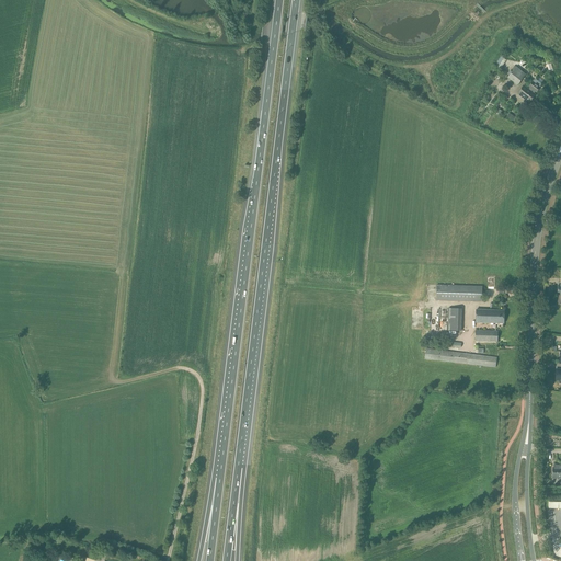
[(516,67),(507,78),(518,86),(526,75),(516,67)]
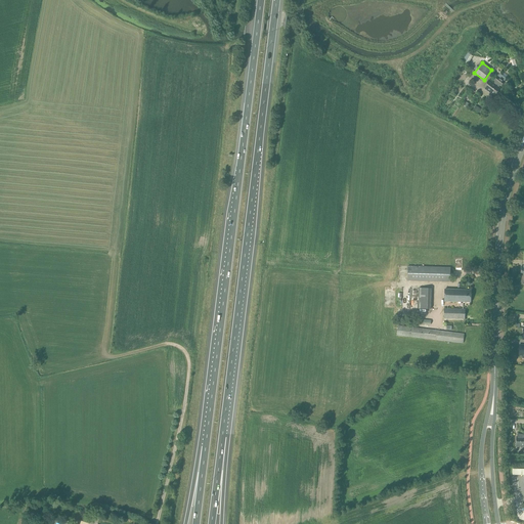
[(484,88),(494,96),(500,88),(499,88),(500,86),(501,87),(504,83),(506,80),(499,76),(497,79),(497,78),(493,83),(494,84),(493,86),(488,82),(484,88)]
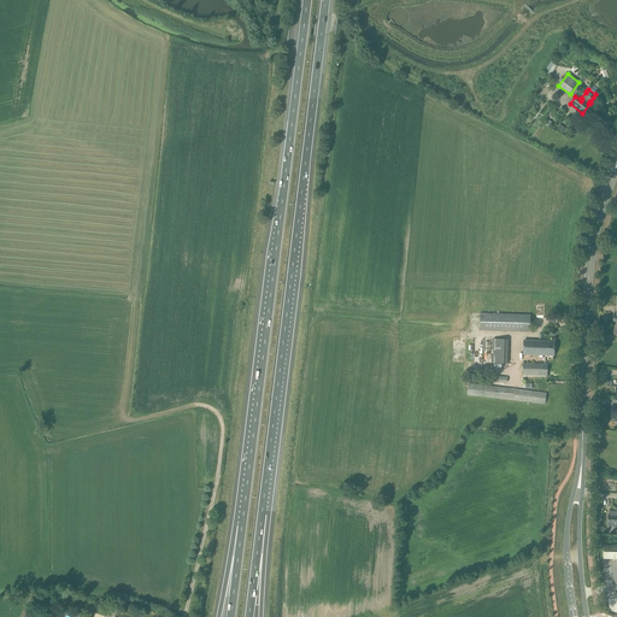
[(599,295),(599,309),(609,309),(609,306),(615,306),(615,295),(599,295)]
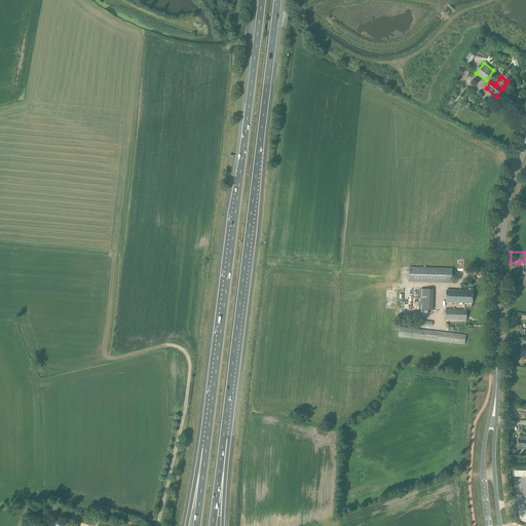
[(453,268),(410,267),(409,282),(452,284),(453,268)]
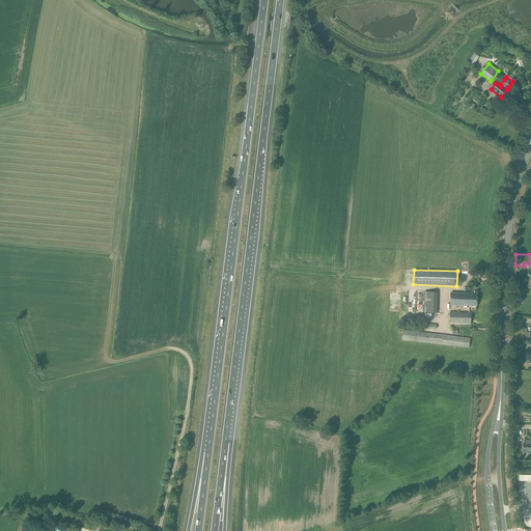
[(424,291),(424,313),(437,313),(438,292),(424,291)]
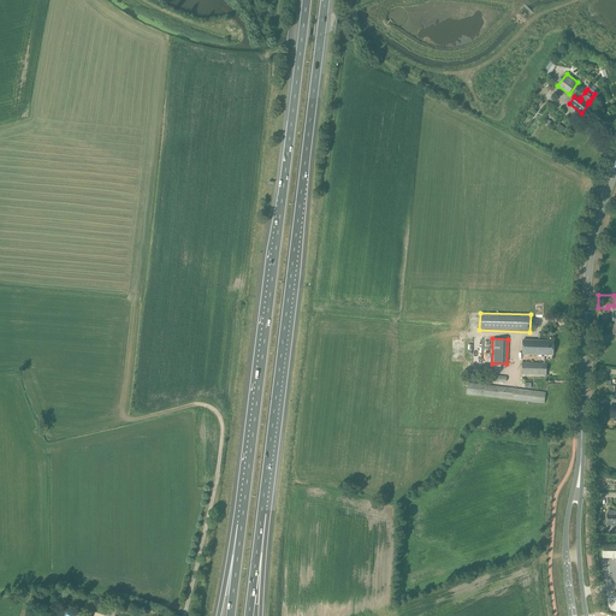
[(554,355),(554,341),(523,341),(523,355),(554,355)]
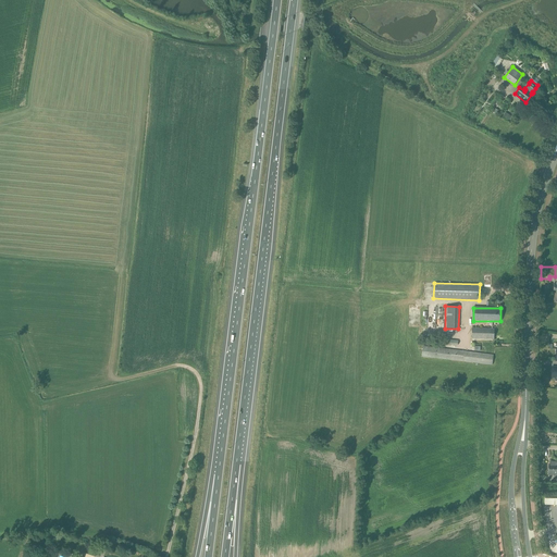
[(495,329),(472,327),(472,338),(494,339),(495,329)]
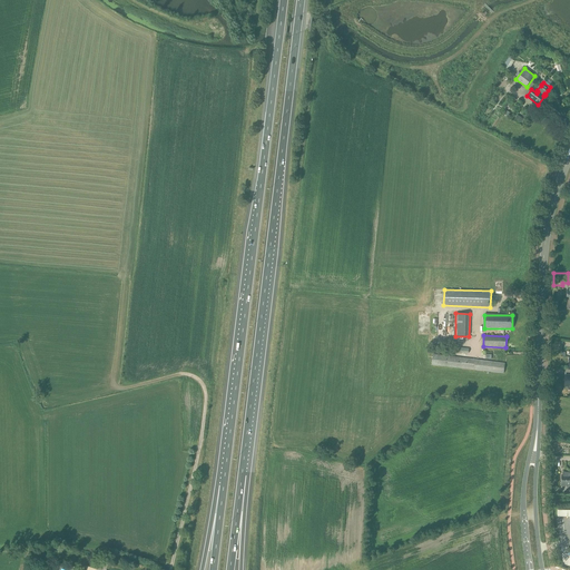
[(505,363),(433,354),(432,365),(504,374),(505,363)]
